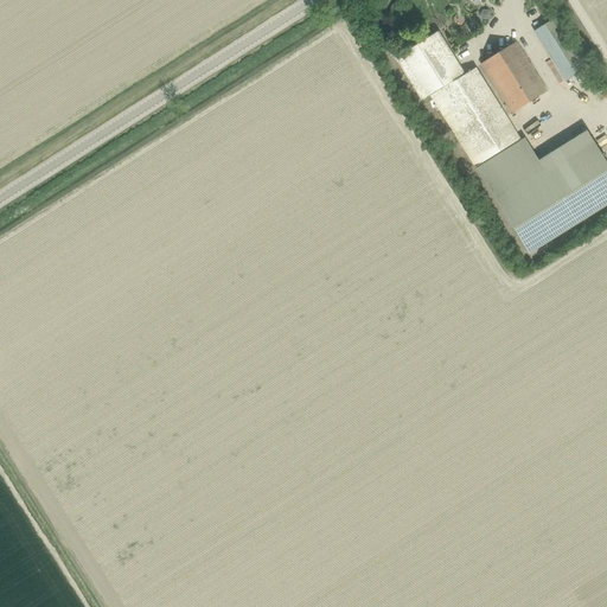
[(564,82),(583,70),(553,20),(532,32),(564,82)]
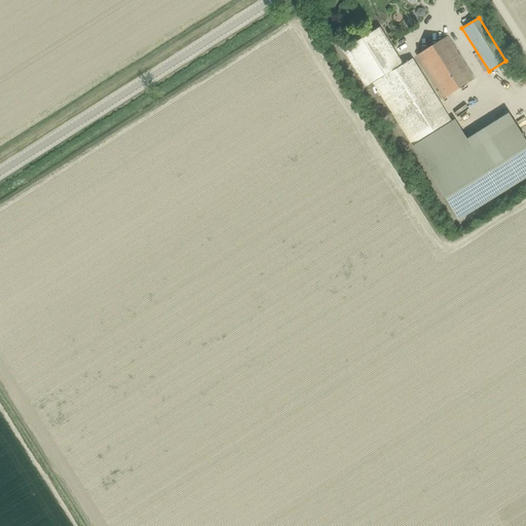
[(380,28),(341,52),(342,52),(343,51),(367,87),(365,88),(365,89),(373,84),(412,146),(451,121),(412,60),(403,65),(380,28)]
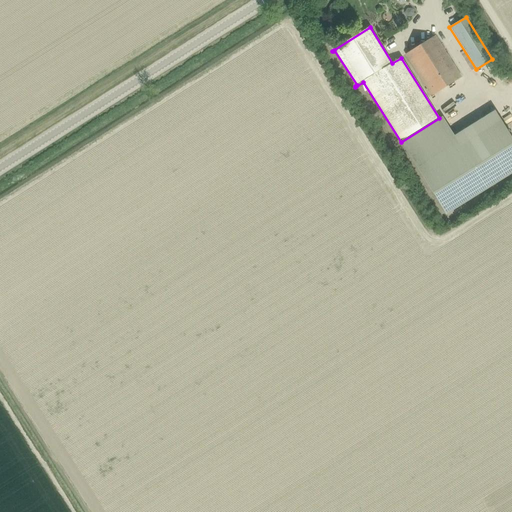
[(431,96),(461,77),(435,36),(406,55),(431,96)]
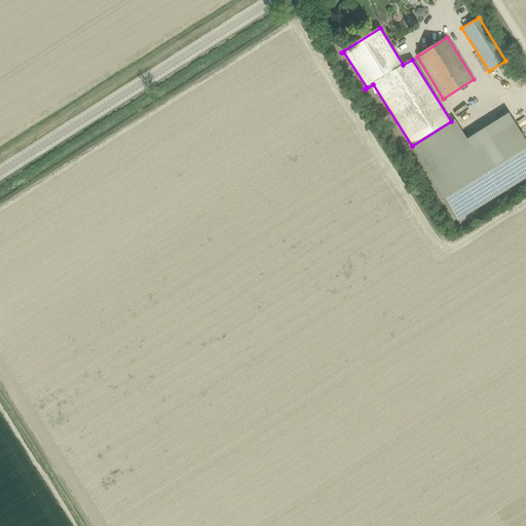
[(460,105),(466,98),(462,95),(456,102),(460,105)]
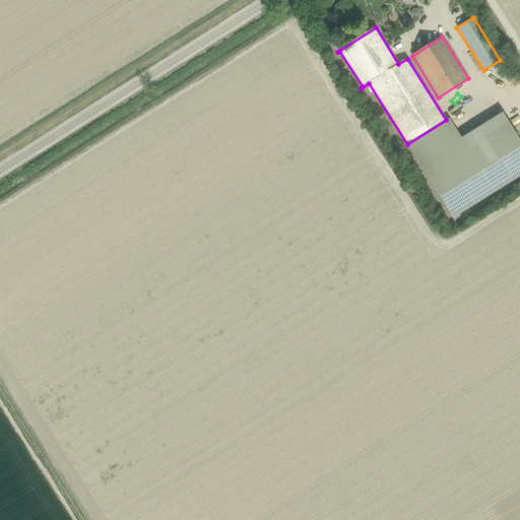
[(454,217),(519,176),(519,139),(503,112),(462,137),(450,118),(407,144),(454,217)]
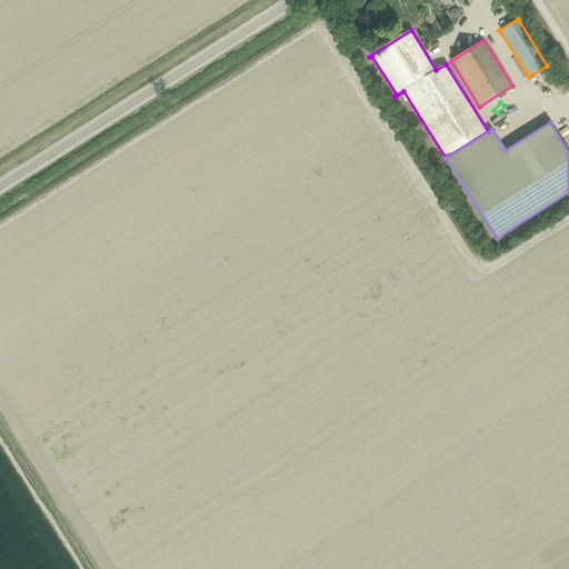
All buildings are outlined.
